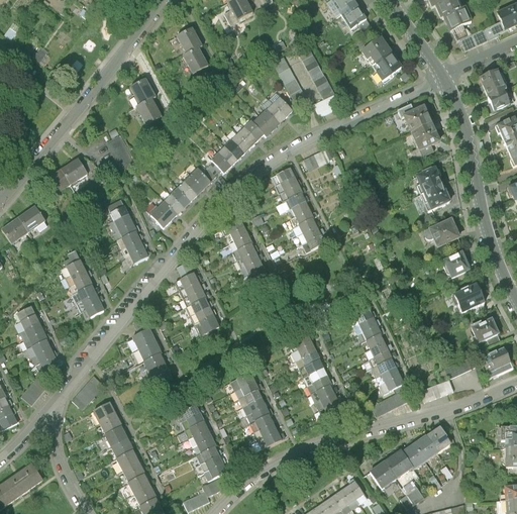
[(228,0),(226,1),(230,8),(236,20),(239,18),(252,10),(247,0),(228,0)]
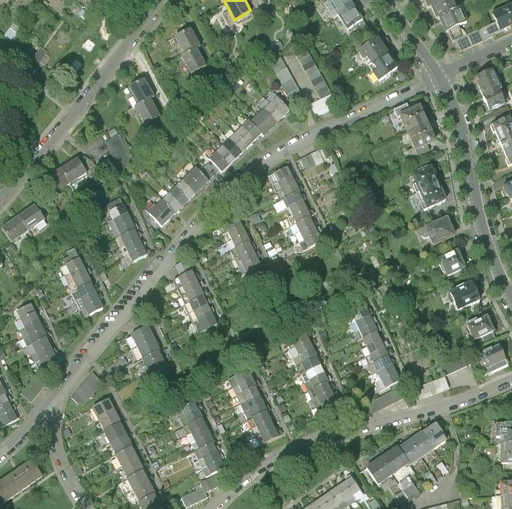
[(330,0),(338,13),(353,2),(352,0),(330,0)]
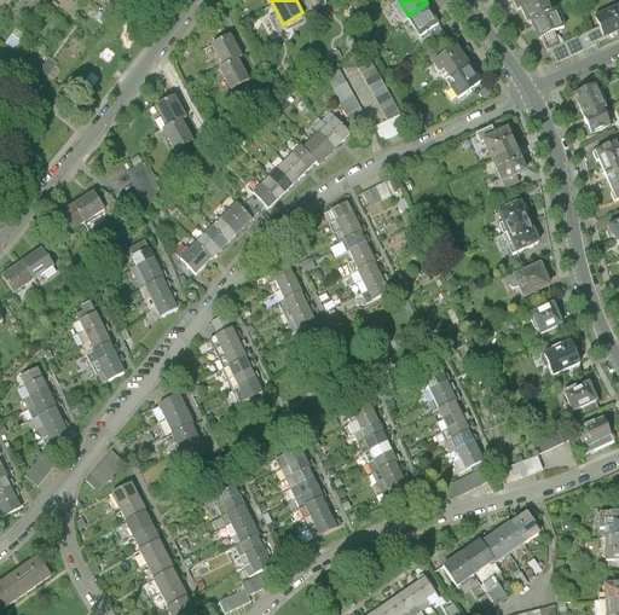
[(515,0),(518,5),(521,4),(528,19),(532,17),(557,5),(555,0),(515,0)]
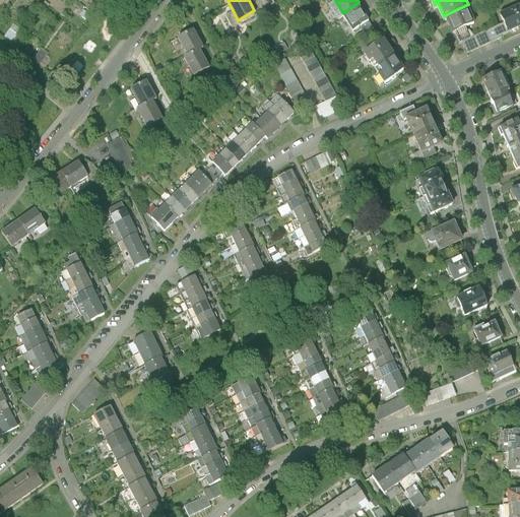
[(513,0),(499,7),(504,18),(509,29),(519,24),(519,0),(513,0)]
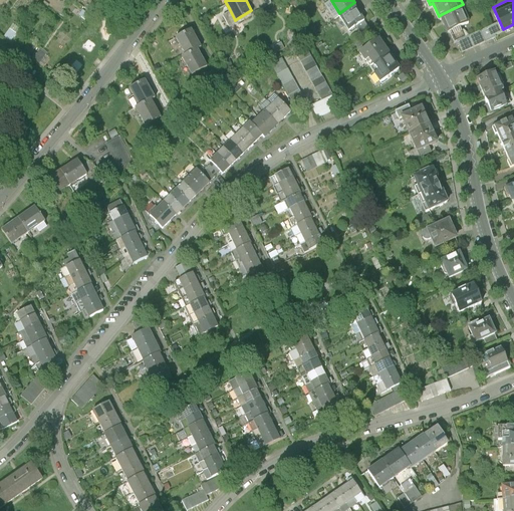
[(354,2),(339,13),(349,28),(364,17),(354,2)]
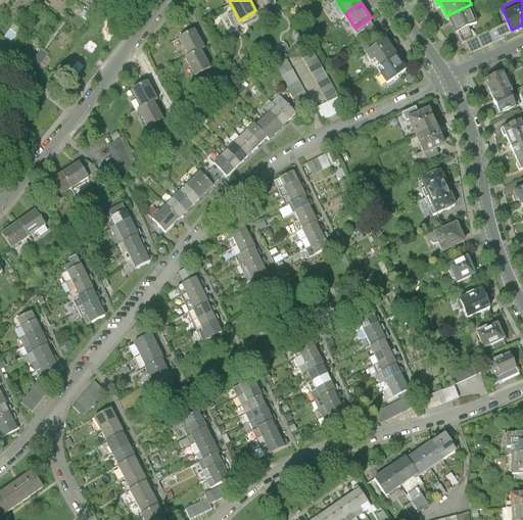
[(471,4),(449,14),(457,30),(478,19),(471,4)]
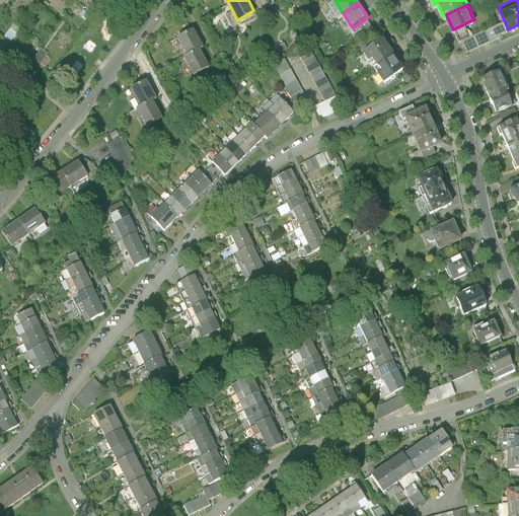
[(237,20),(231,8),(223,14),(236,37),(246,29),(240,18),(237,20)]
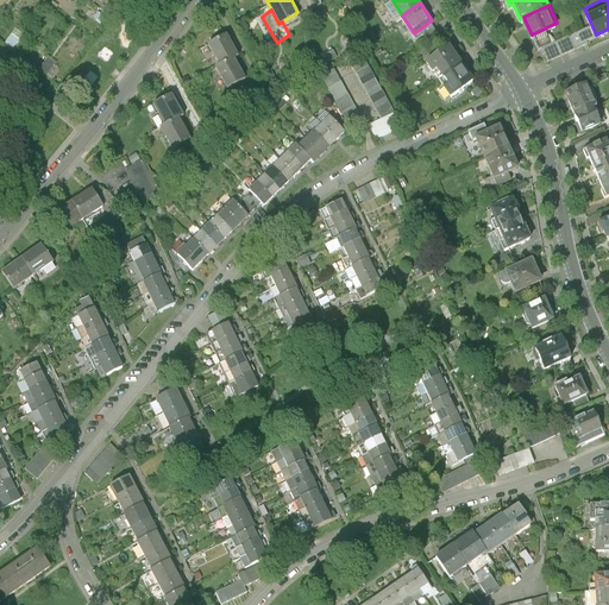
[(596,35),(590,21),(570,31),(576,44),(596,35)]
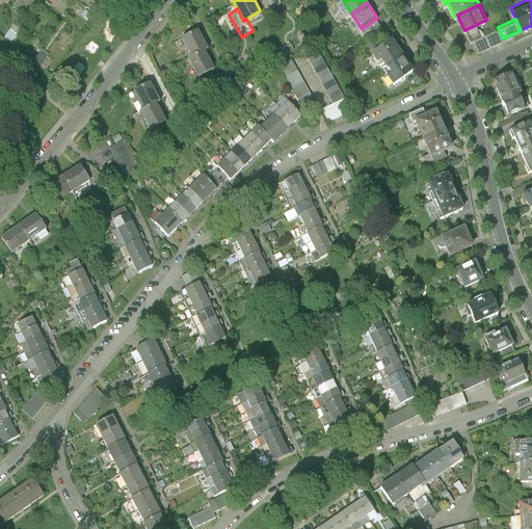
[(498,27),(491,29),(497,41),(503,38),(498,27)]
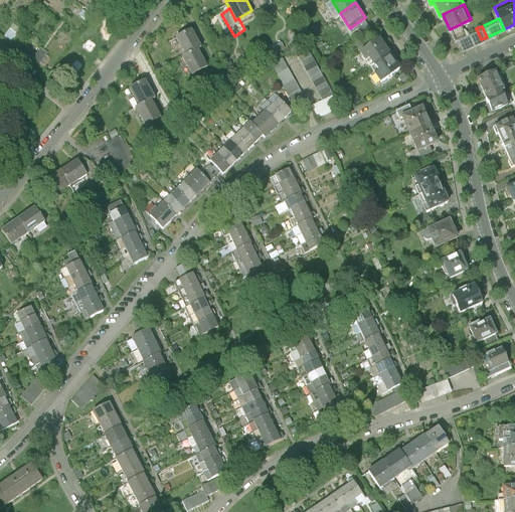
[(10,37),(16,34),(13,28),(7,30),(10,37)]
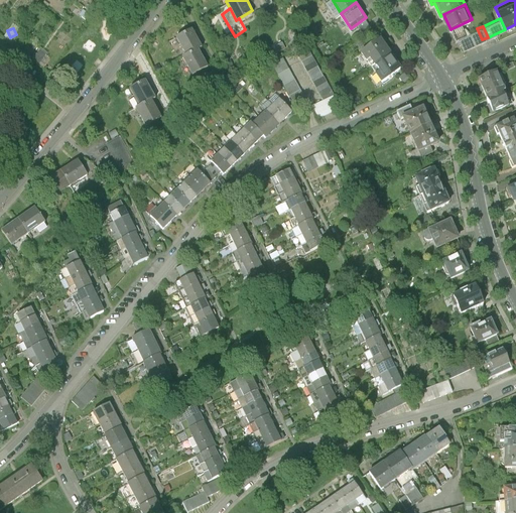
[(190,28),(177,35),(186,53),(198,48),(201,46),(194,33),(190,28)]
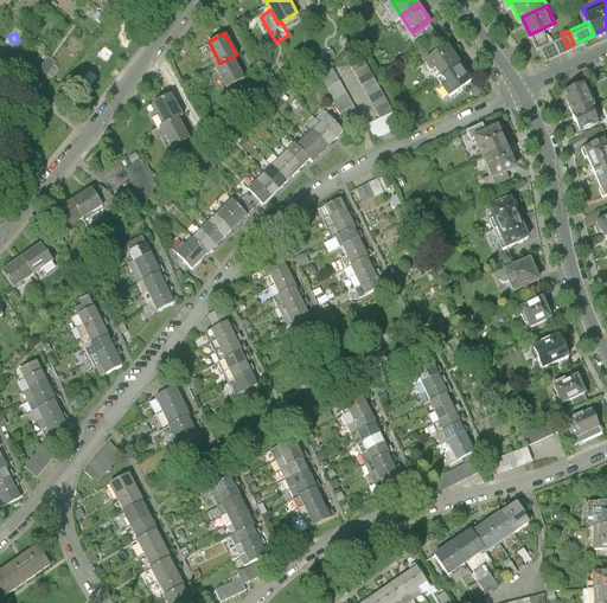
[(561,33),(541,43),(545,56),(567,46),(561,33)]
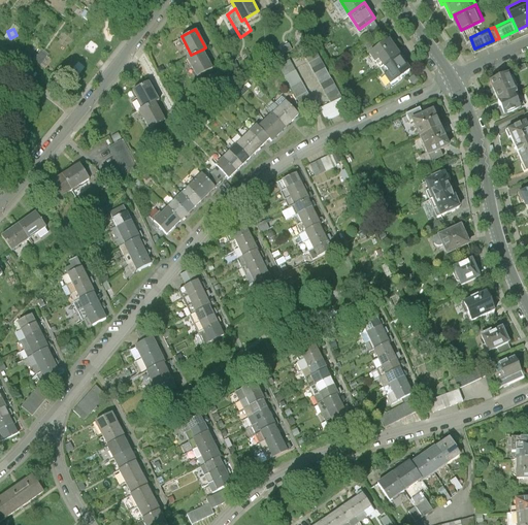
[(369,51),(380,66),(400,53),(390,37),(369,51)]
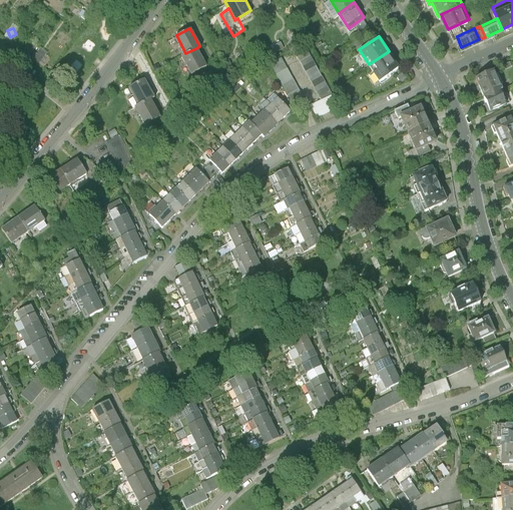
[(304,43),(293,49),(321,98),(333,93),(304,43)]
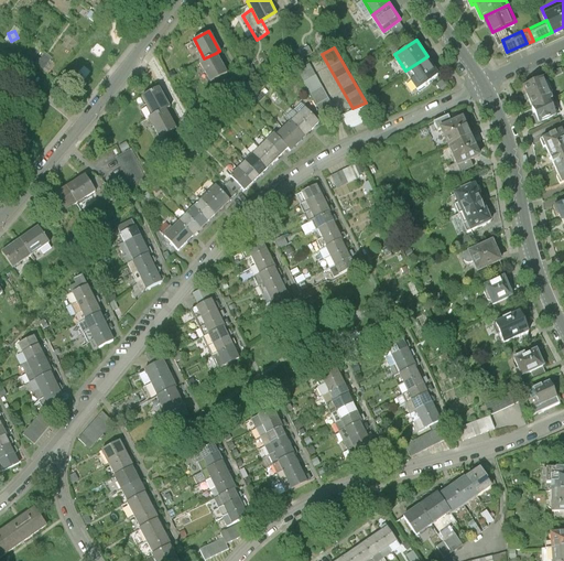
[(204,58),(201,61),(210,81),(226,72),(224,66),(216,53),(204,58)]
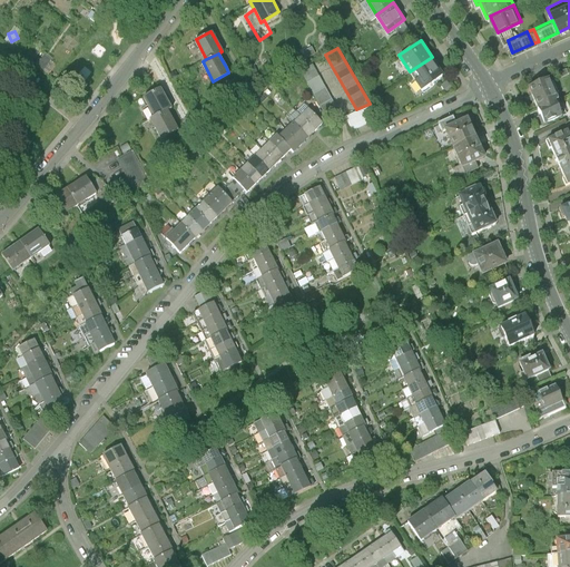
[(432,57),(410,71),(421,88),(443,74),(432,57)]
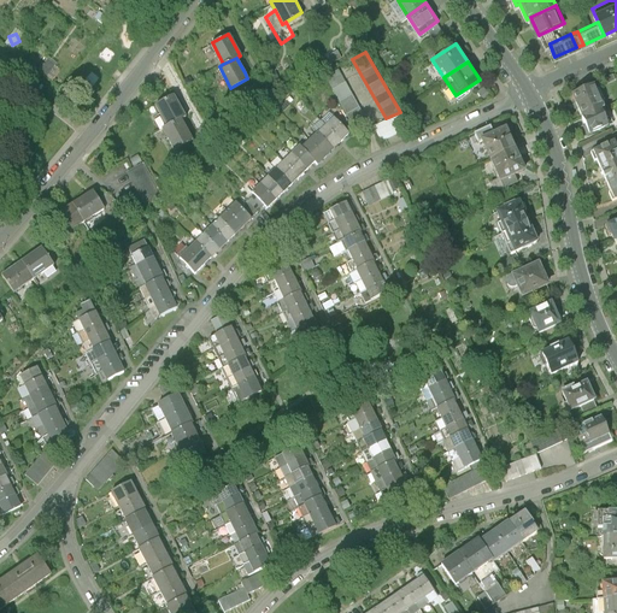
[(339,66),(327,75),(353,127),(368,118),(339,66)]
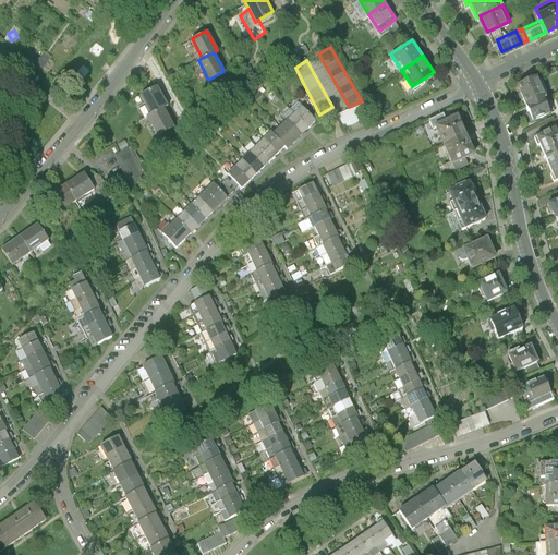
[(518,81),(525,100),(544,93),(536,74),(518,81)]
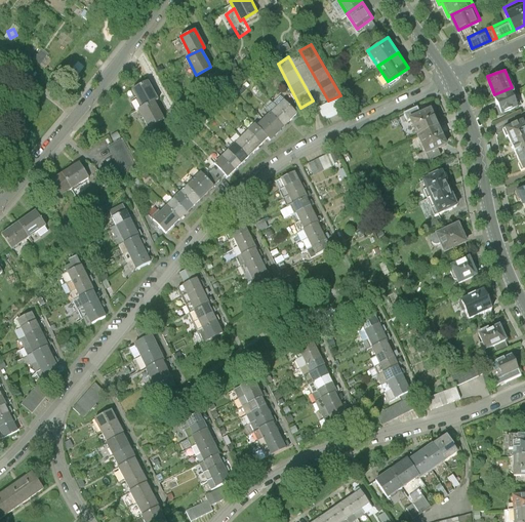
[(149,78),(130,87),(140,107),(154,99),(159,96),(149,78)]
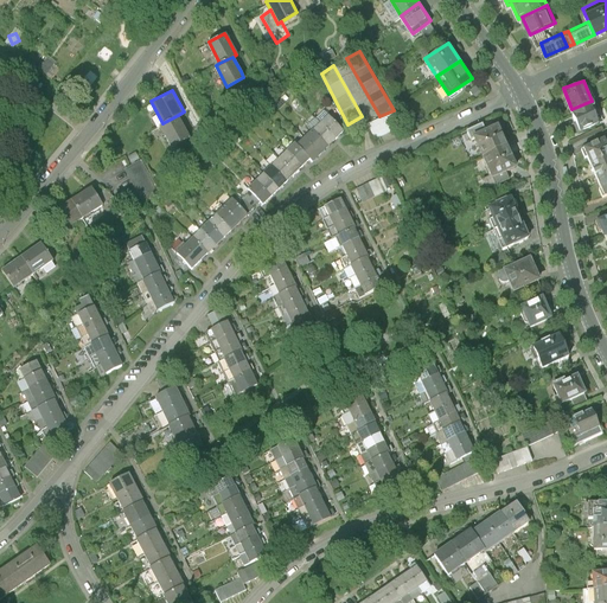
[(572,109),(579,130),(600,122),(592,101),(572,109)]
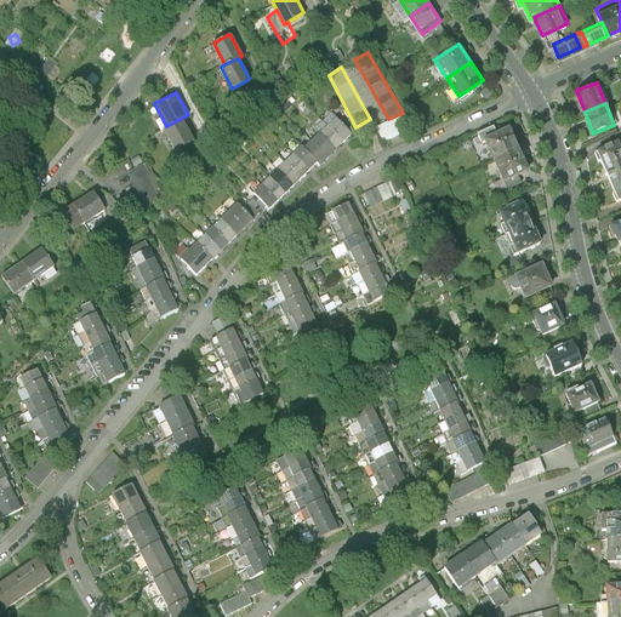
[(331,113),(323,120),(343,141),(351,132),(331,113)]
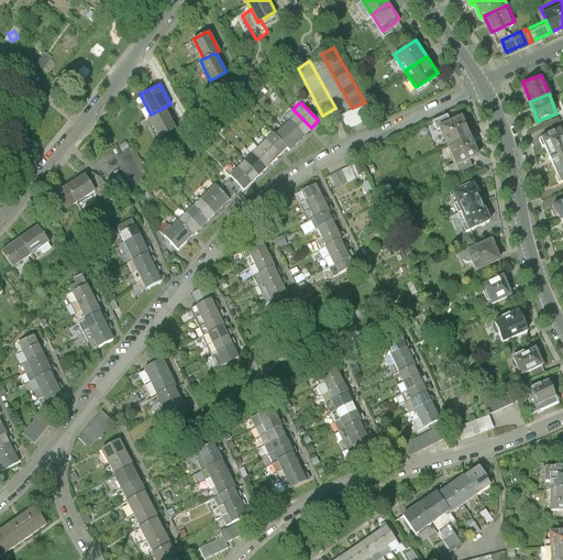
[(352,108),(341,113),(348,127),(371,116),(365,102),(352,108)]
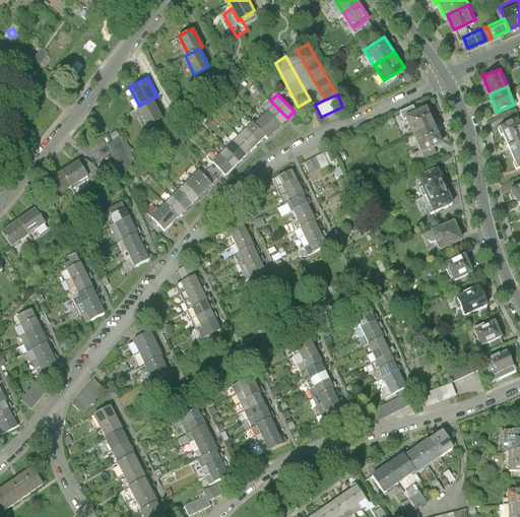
[(261,105),(268,112),(280,124),(287,118),(270,101),(267,98),(261,105)]
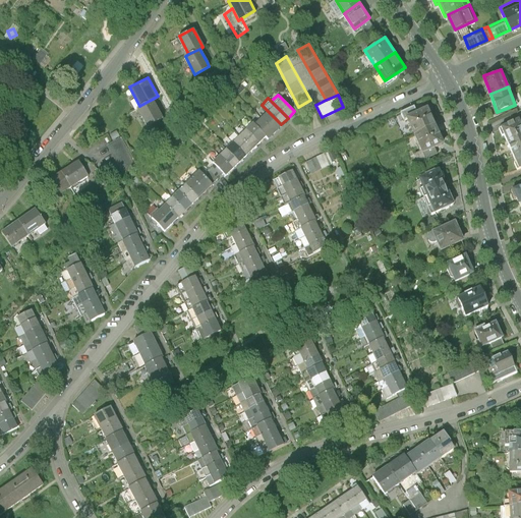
[(139,106),(136,108),(147,127),(163,117),(153,99),(139,106)]
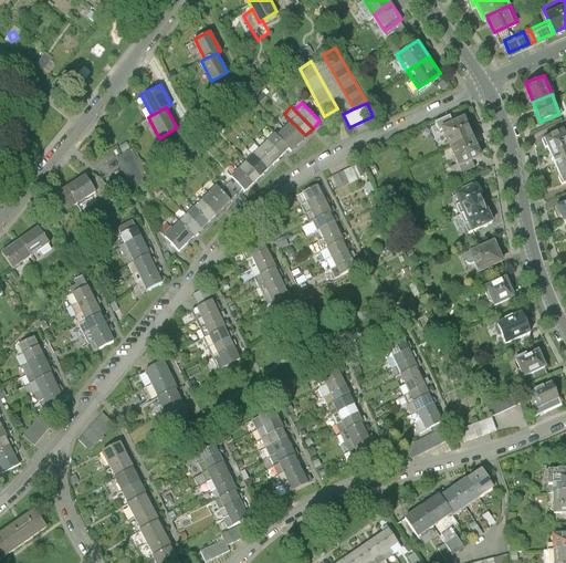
[(441,123),(451,147),(475,137),(469,120),(456,117),(441,123)]
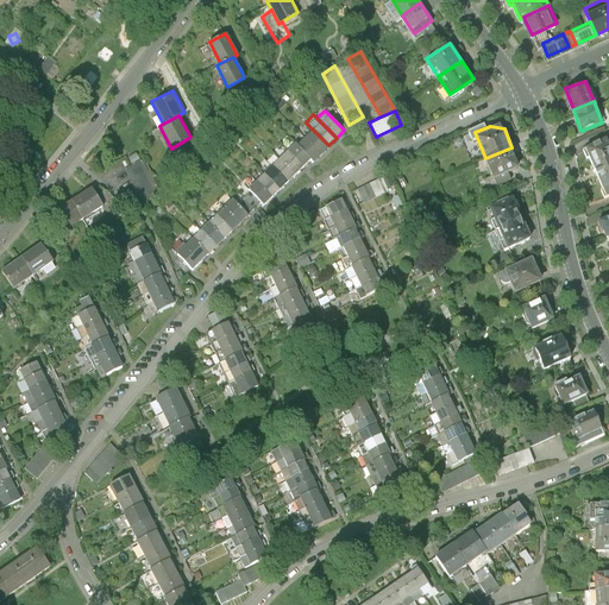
[(314,131),(306,138),(320,153),(328,145),(314,131)]
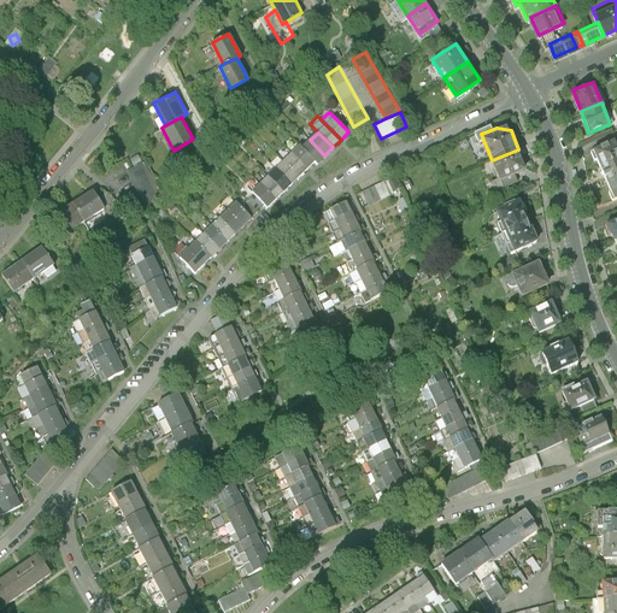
[(595,159),(598,164),(616,153),(616,137),(615,133),(588,147),(592,157),(595,159)]
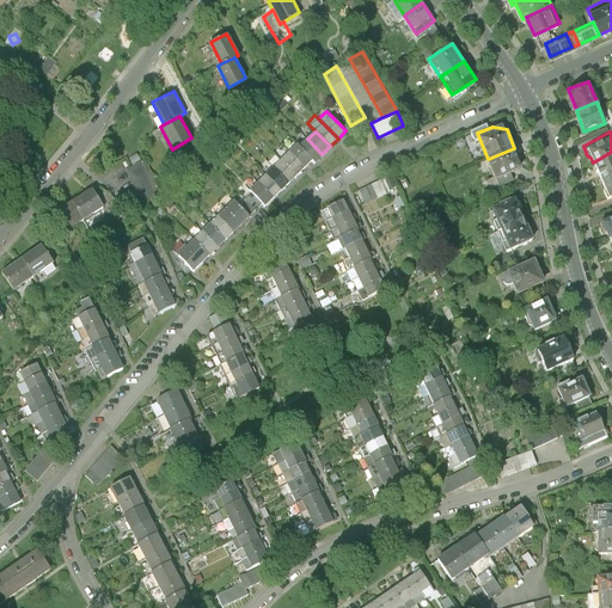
[(307,139),(299,147),(312,159),(314,161),(322,154),(307,139)]
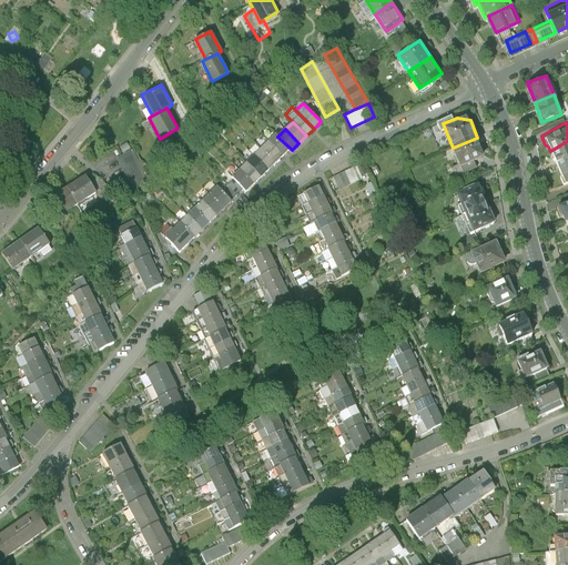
[(275,134),(269,141),(282,155),(290,148),(277,137),(275,134)]
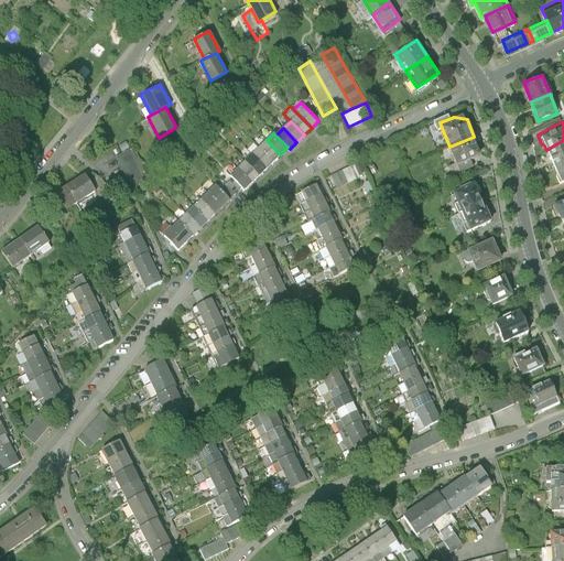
[(474,137),(449,147),(459,172),(476,166),(472,157),(480,153),(474,137)]
